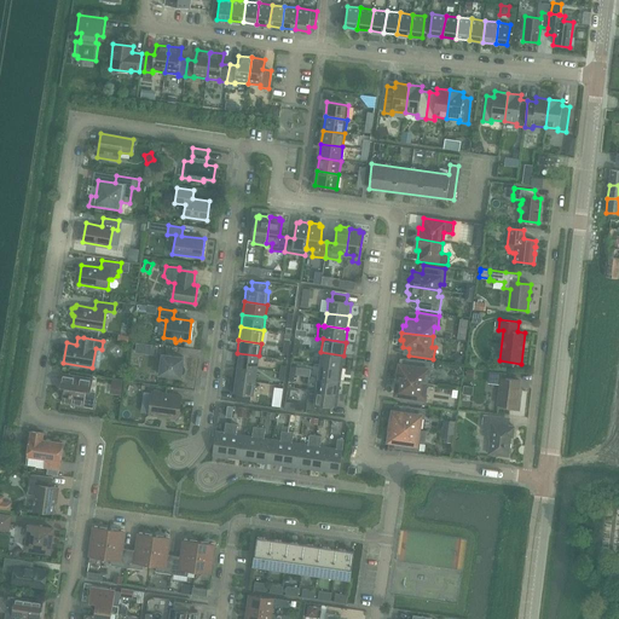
[(148,343),(146,353),(156,356),(157,346),(148,343)]
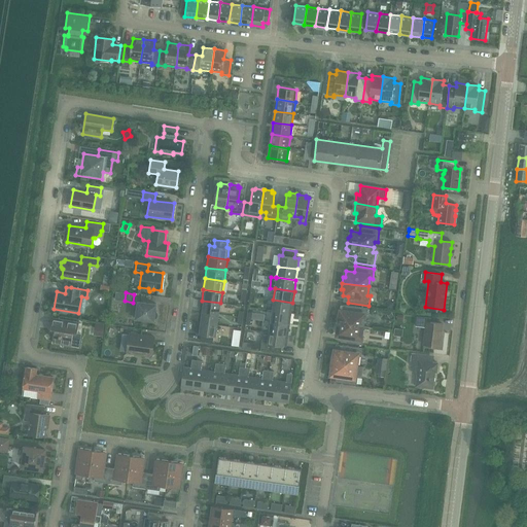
[(273,300),(272,311),(291,313),(292,303),(273,300)]
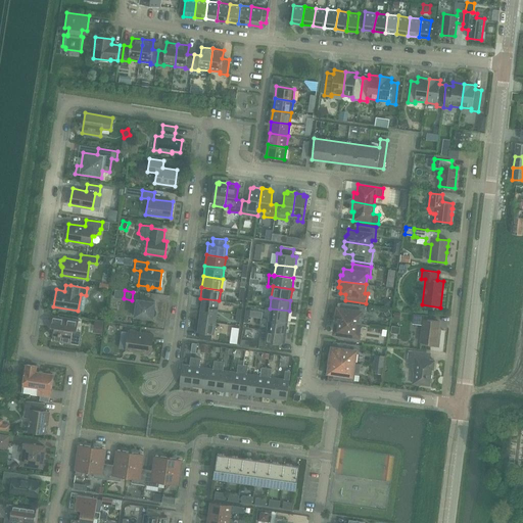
[(200,298),(198,308),(218,312),(219,300),(200,298)]
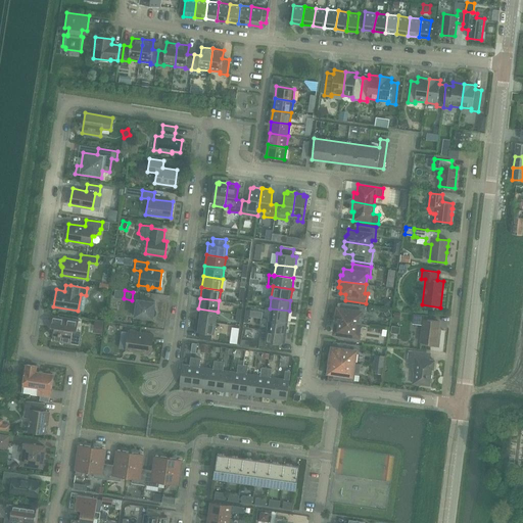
[(136,299),(134,317),(153,319),(153,317),(154,316),(156,315),(156,312),(155,310),(154,308),(155,301),(136,299)]
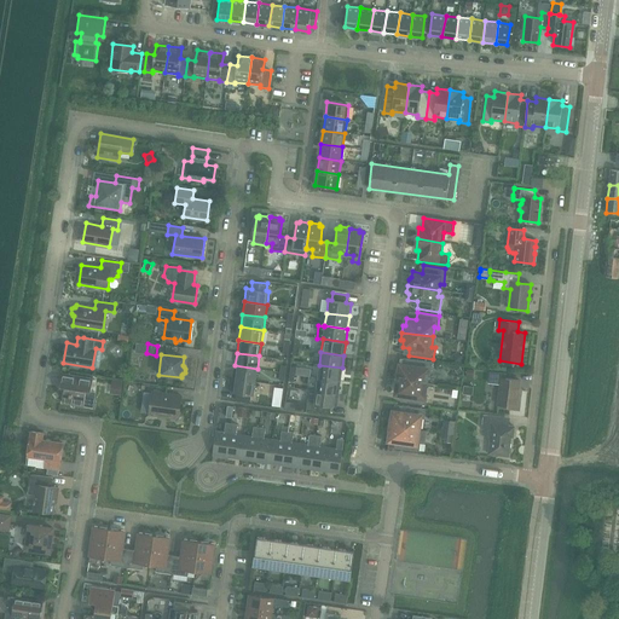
[(399,372),(395,371),(394,379),(426,383),(427,374),(431,374),(432,363),(412,359),(412,366),(400,365),(399,372)]
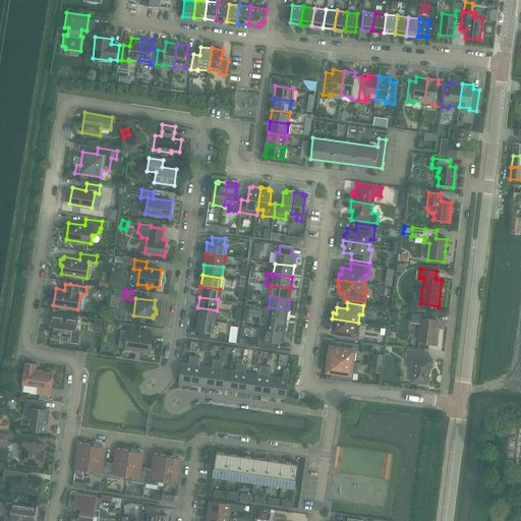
[(197,307),(195,319),(215,322),(217,310),(197,307)]
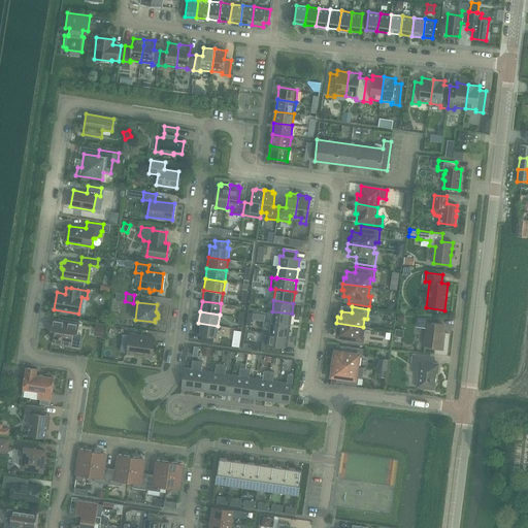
[(272,311),(270,322),(290,325),(292,314),(272,311)]
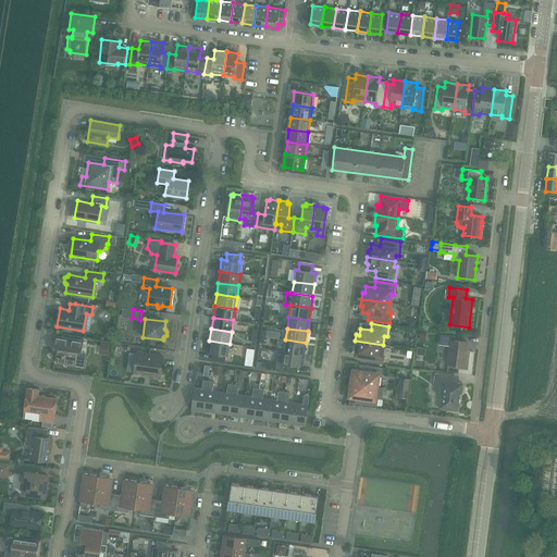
[(448,364),(465,366),(468,342),(455,341),(456,336),(441,334),(438,345),(449,346),(448,364)]
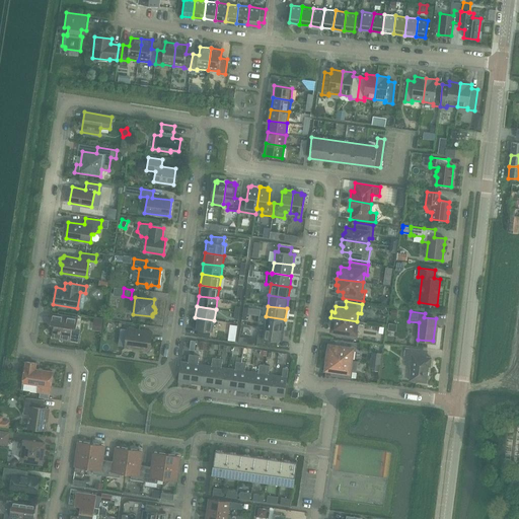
[(78,317),(52,312),(50,324),(54,324),(52,338),(70,341),(72,327),(76,328),(78,317)]
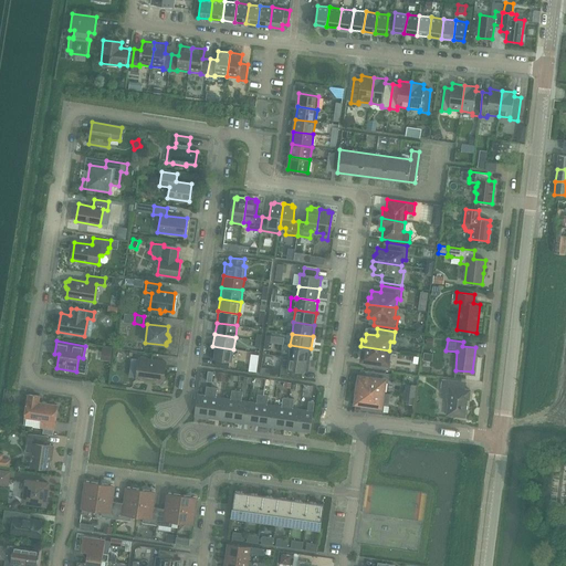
[(290,345),(289,357),(310,360),(311,348),(290,345)]
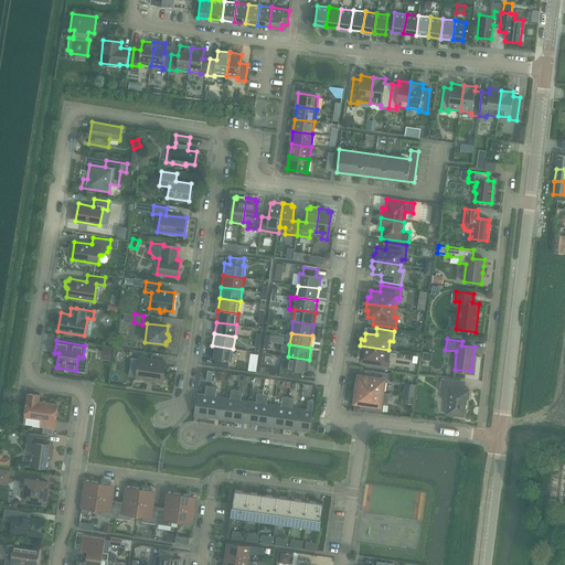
[(228,368),(228,361),(232,361),(233,349),(212,345),(211,358),(213,359),(213,358),(215,359),(214,365),(228,368)]
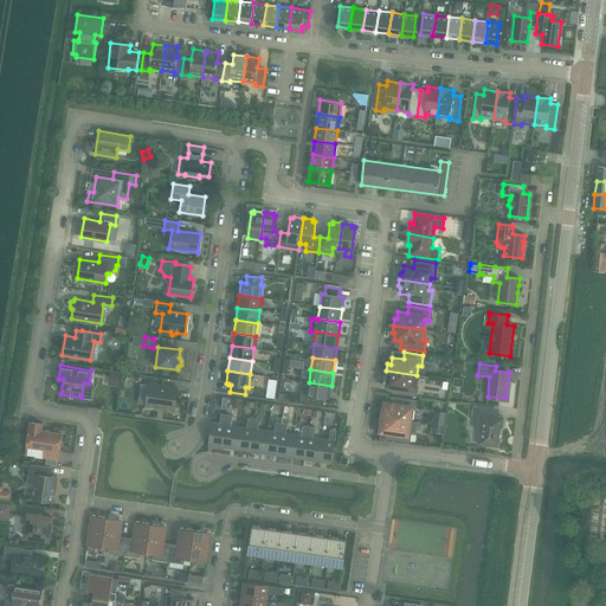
[(388,379),(387,386),(399,387),(398,394),(417,397),(418,386),(414,386),(417,375),(386,371),(385,378),(388,379)]
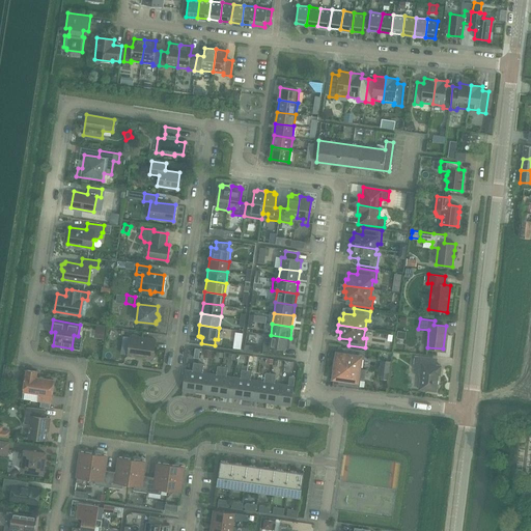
[(99,327),(96,338),(104,339),(106,328),(99,327)]
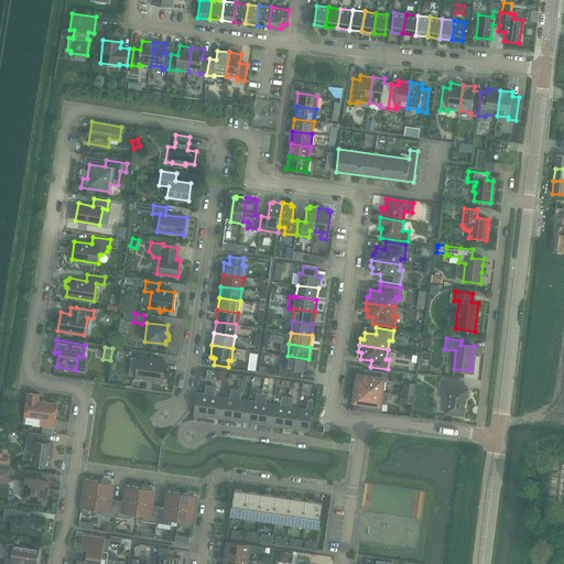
[(306,371),(308,359),(288,356),(286,365),(280,364),(279,373),(301,377),(302,370),(306,371)]
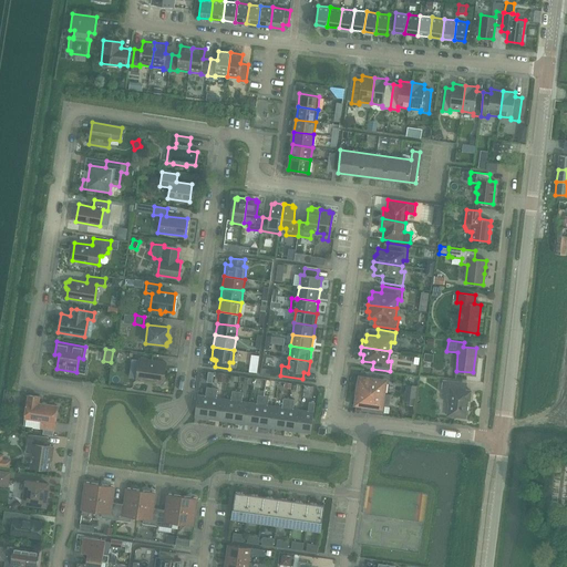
[(136,380),(163,383),(166,363),(140,359),(136,380)]
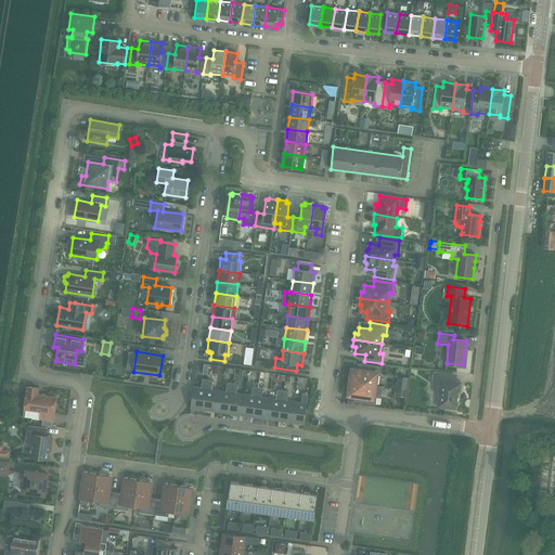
[(351,375),(348,375),(347,382),(375,386),(377,375),(381,375),(382,366),(360,363),(359,370),(352,369),(351,375)]
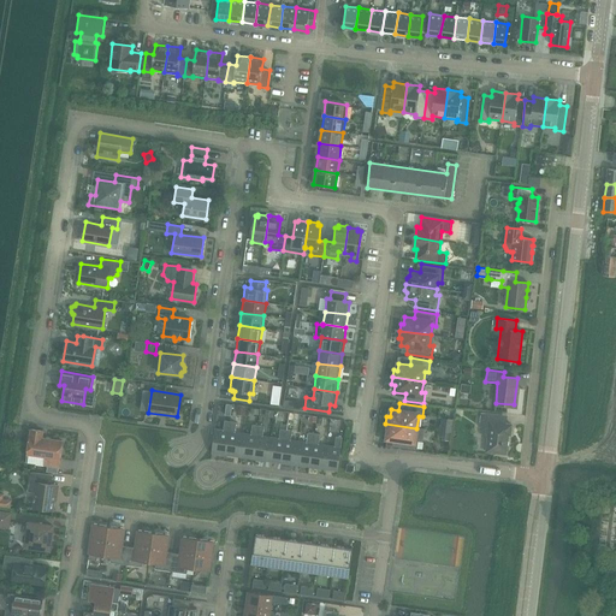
[(480,421),(479,427),(484,427),(484,434),(485,437),(487,437),(486,451),(499,454),(507,455),(508,448),(507,448),(508,434),(510,436),(511,425),(507,424),(505,424),(497,422),(498,414),(481,413),(480,421)]
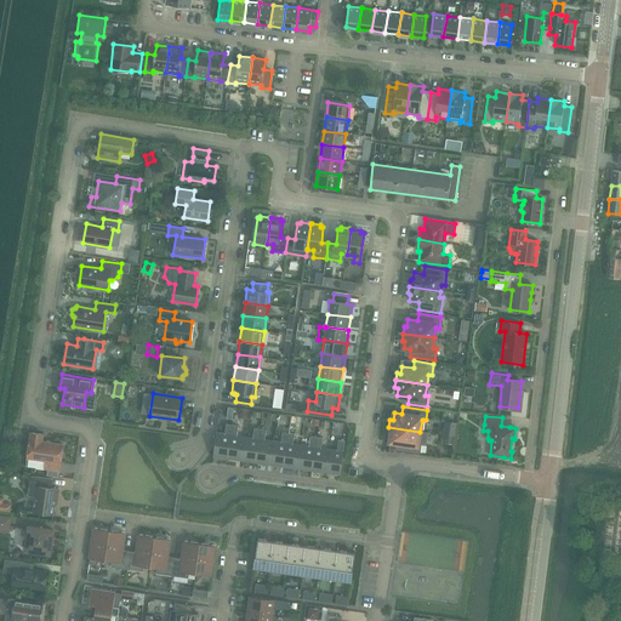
[(216,433),(212,456),(227,459),(232,425),(226,423),(224,434),(216,433)]
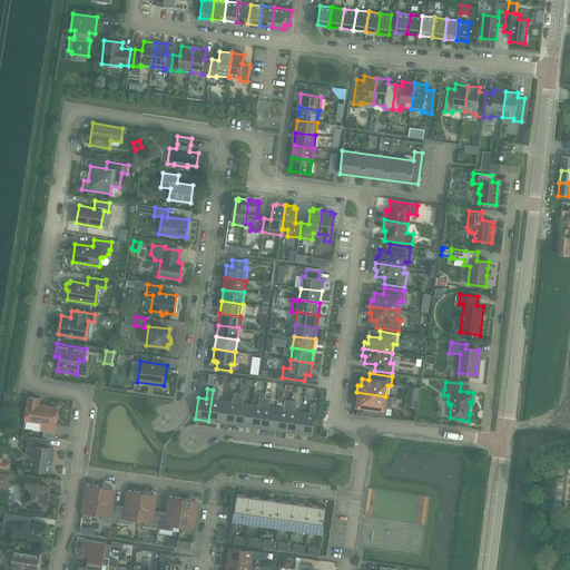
[(213,390),(208,421),(222,423),(225,400),(217,400),(218,391),(213,390)]
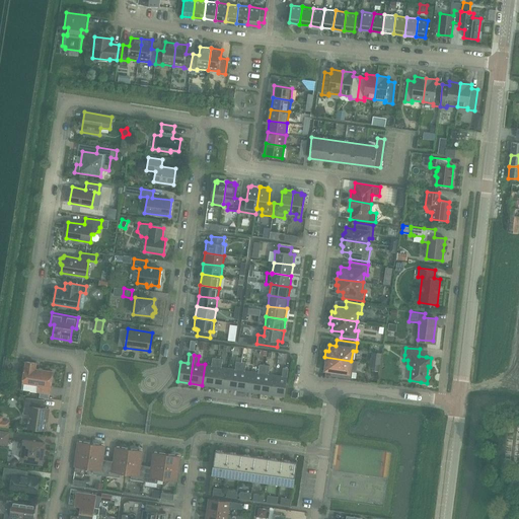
[(372,355),(371,363),(373,363),(379,364),(380,364),(381,356),(372,355)]
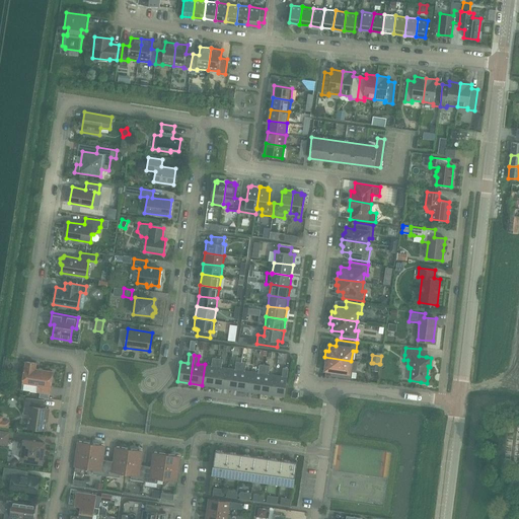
[(327,363),(326,369),(332,370),(331,376),(352,379),(353,371),(350,371),(351,361),(324,357),(324,363),(327,363)]
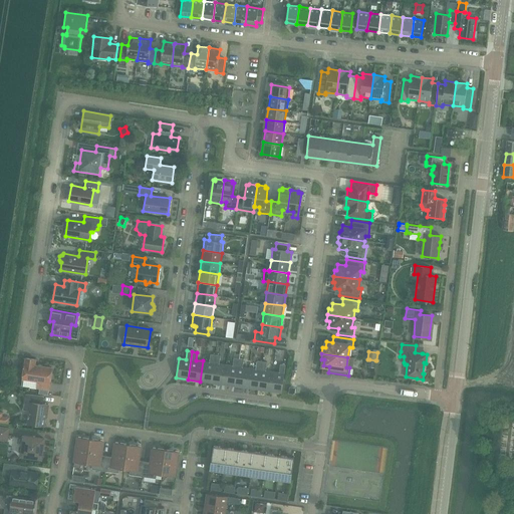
[(203,360),(200,381),(212,382),(216,354),(210,354),(209,361),(203,360)]
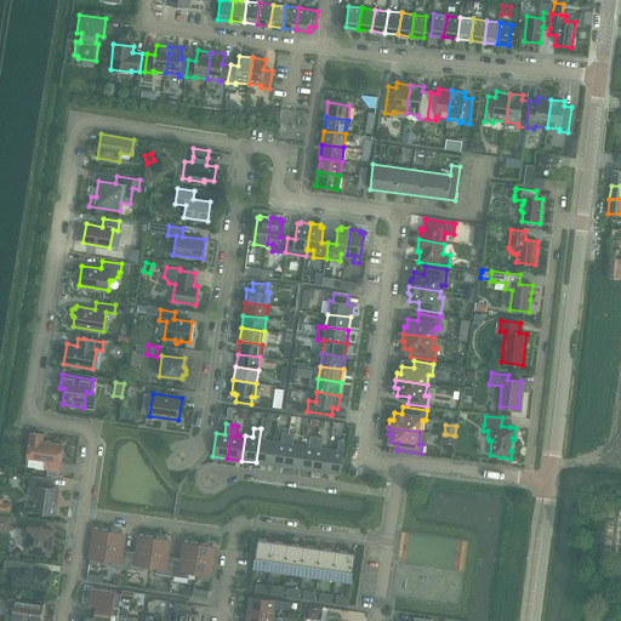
[(261,428),(256,462),(268,465),(272,440),(265,439),(266,429),(261,428)]
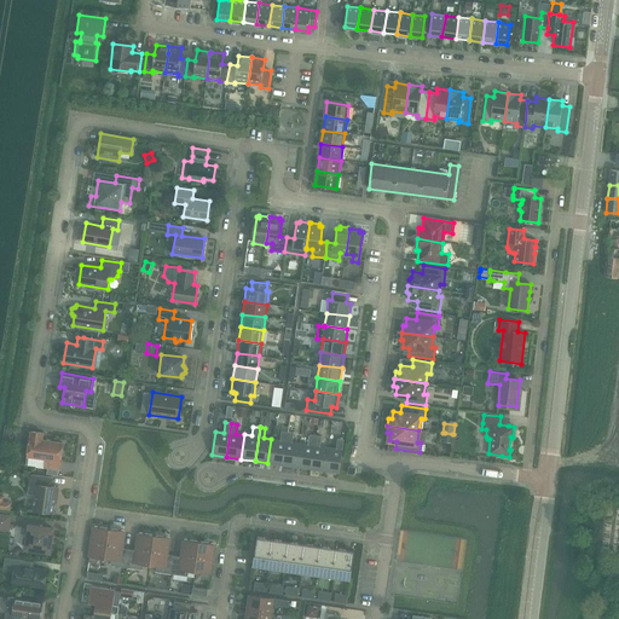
[(30,431),(27,457),(29,458),(28,466),(44,468),(59,469),(59,462),(63,443),(42,440),(44,433),(30,431)]
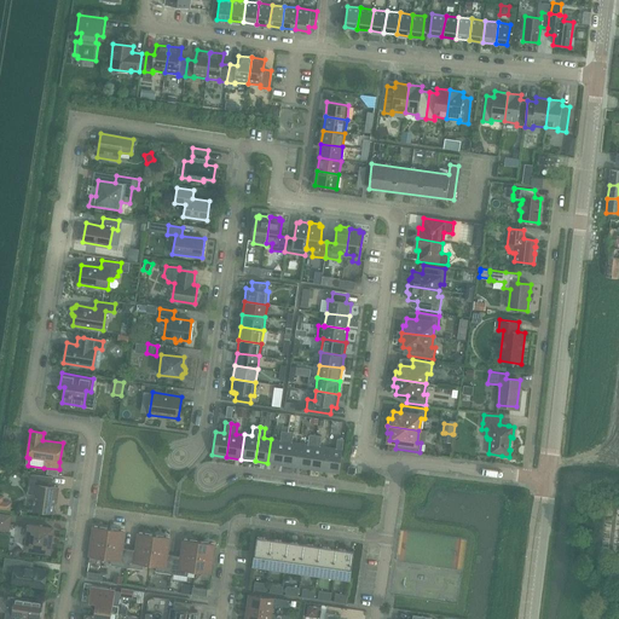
[(271,439),(267,463),(283,466),(288,432),(282,431),(279,440),(271,439)]
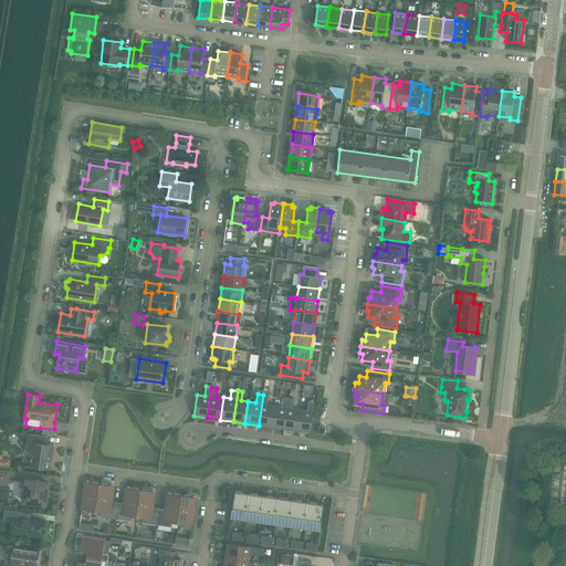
[(263,395),(259,426),(272,427),(275,405),(266,404),(269,396),(263,395)]
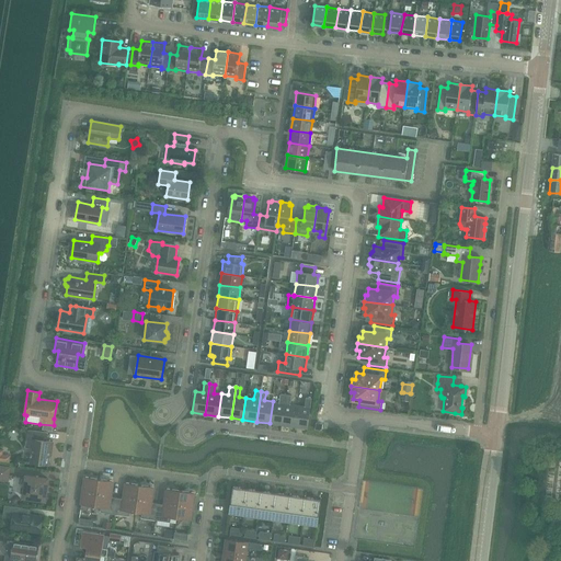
[(273,401),(270,423),(282,425),(286,395),(281,393),(279,402),(273,401)]
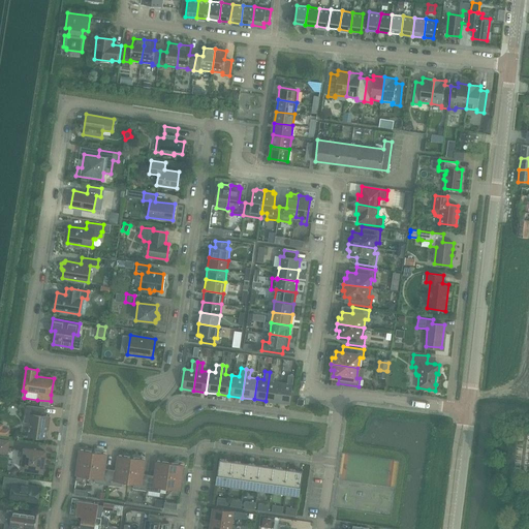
[(270,372),(266,401),(277,403),(280,381),(274,381),(275,373),(270,372)]
